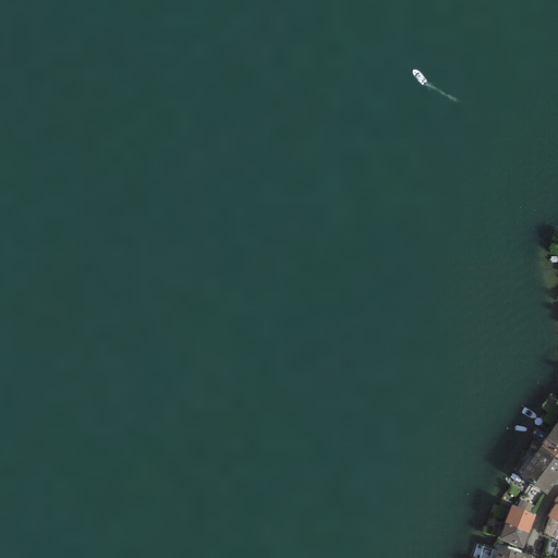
[(557,444),(557,421),(547,436),(557,444)]
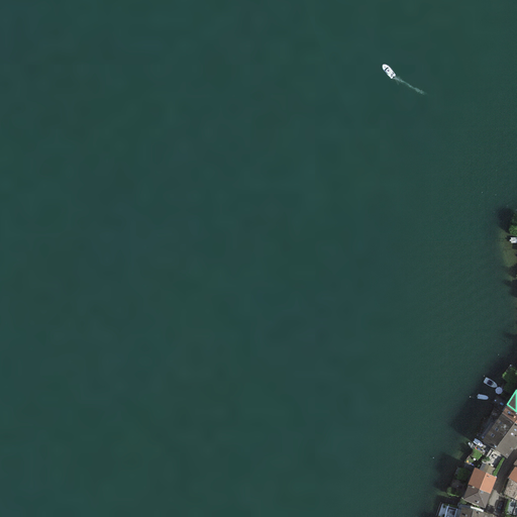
[(516,411),(507,404),(501,414),(516,424),(516,411)]
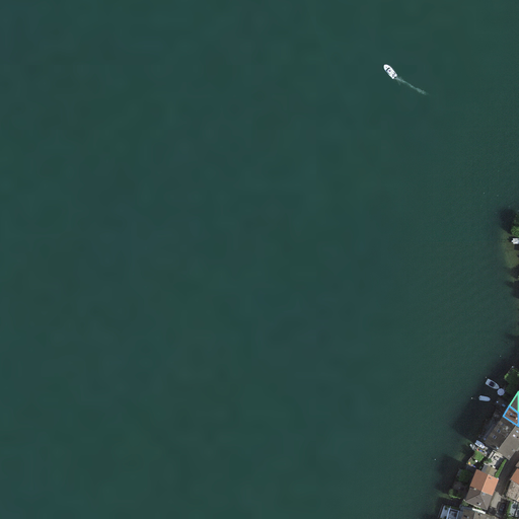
[(518,445),(518,426),(503,416),(484,443),(509,460),(518,445)]
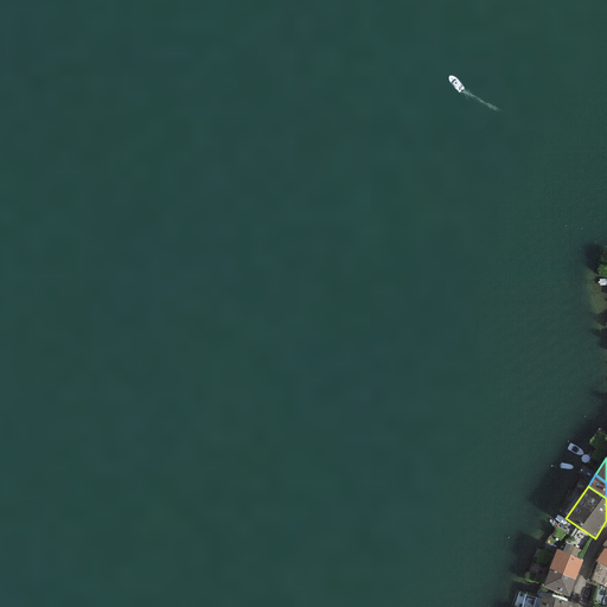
[(562,551),(579,560),(582,551),(566,543),(562,551)]
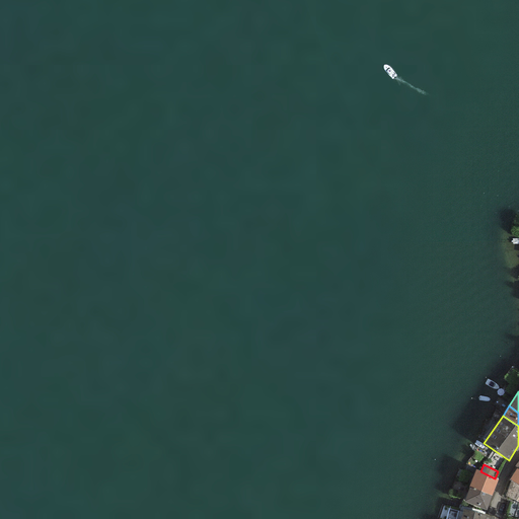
[(518,469),(517,468),(509,479),(511,480),(518,486),(518,469)]
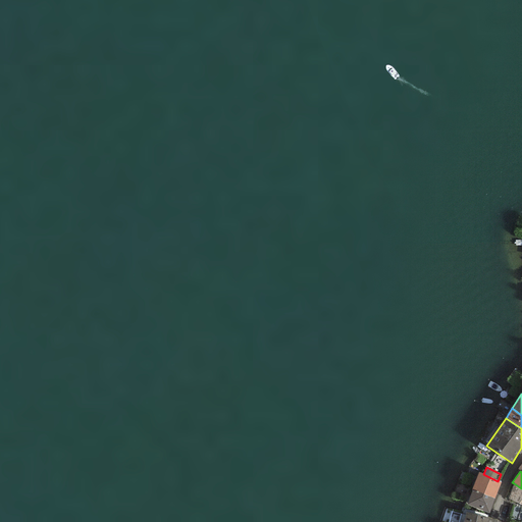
[(483,474),(479,472),(472,489),(494,499),(501,482),(498,481),(483,474)]
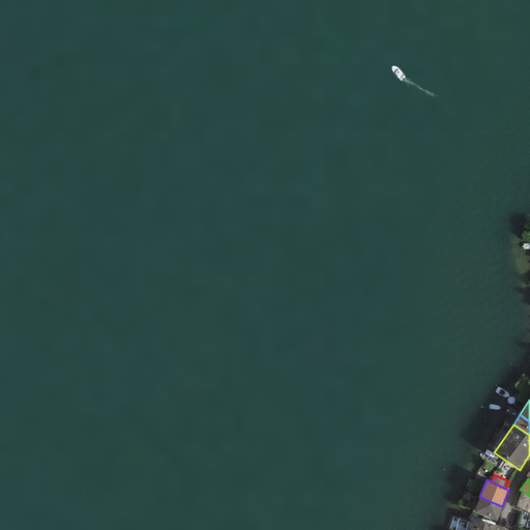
[(529,512),(529,511),(529,496),(522,491),(516,506),(529,512)]
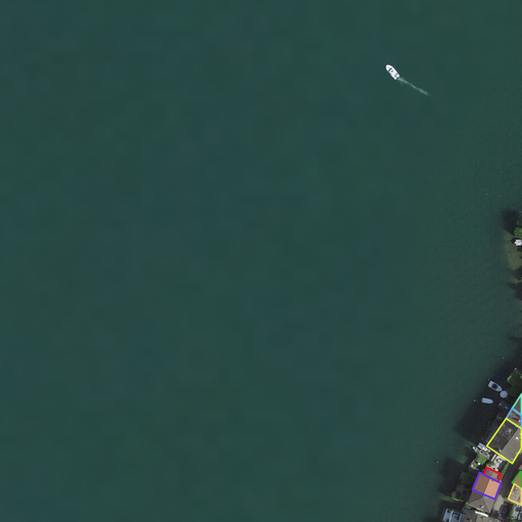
[(489,514),(494,499),(472,489),(467,505),(489,514)]
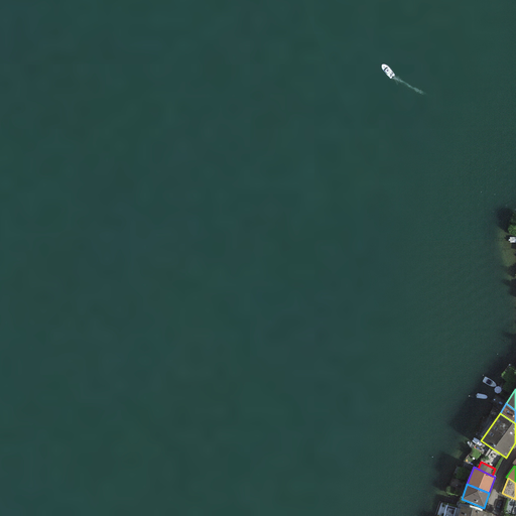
[(482,515),(483,512),(461,506),(458,515),(482,515)]
